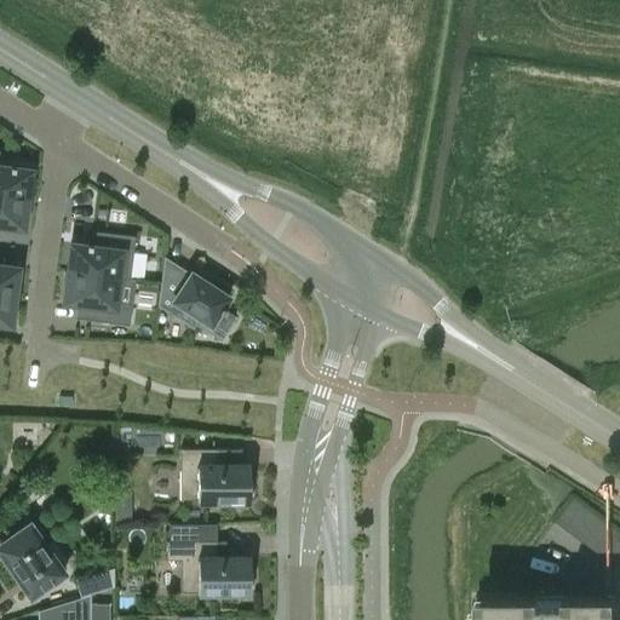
[(0,191),(27,196),(30,168),(13,167),(13,165),(10,165),(9,166),(0,165),(0,191)]
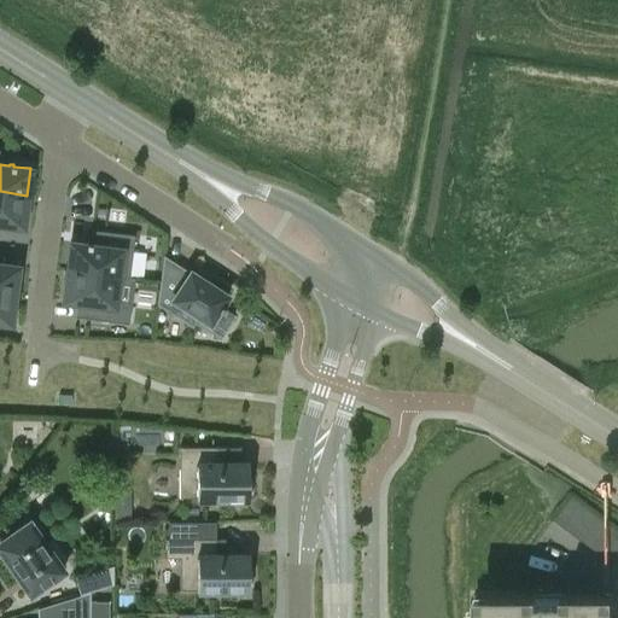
[(0,191),(0,223),(23,227),(27,196),(0,191)]
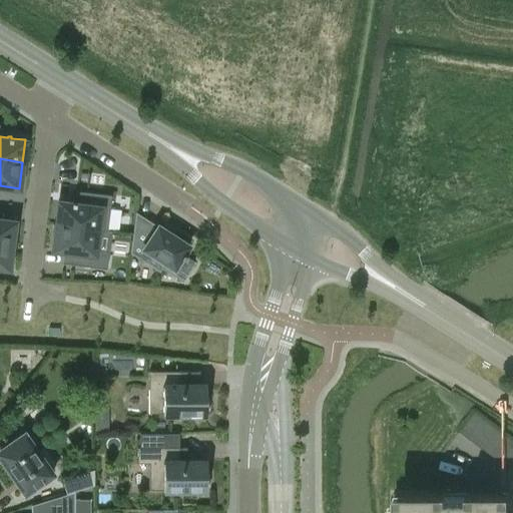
[(98,228),(101,206),(109,207),(111,195),(87,192),(85,204),(75,203),(75,201),(72,201),(72,202),(58,200),(55,223),(98,228)]
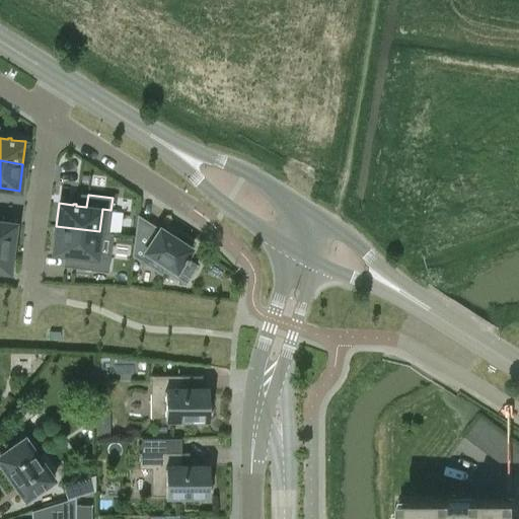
[(137,216),(132,257),(133,257),(133,256),(139,261),(160,275),(163,271),(184,284),(196,267),(187,261),(188,260),(186,257),(191,249),(181,243),(182,242),(172,235),(171,236),(159,229),(156,233),(138,221),(138,216),(137,216)]
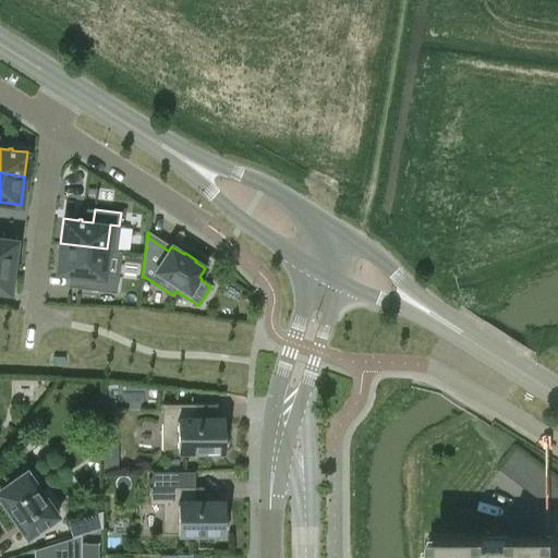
[(0,262),(13,264),(16,240),(0,238),(0,262)]
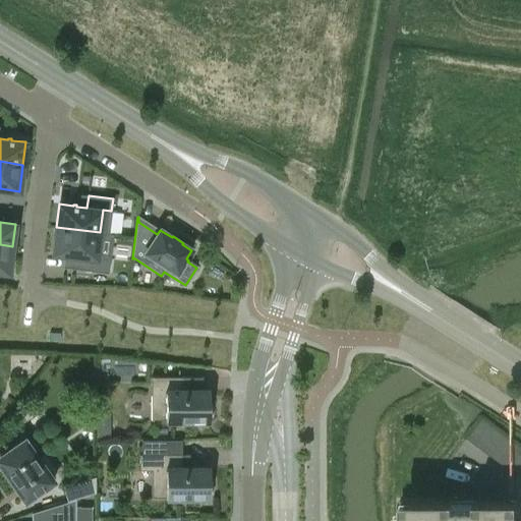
[(100,232),(56,227),(52,253),(80,257),(79,270),(103,273),(105,259),(97,258),(100,232)]
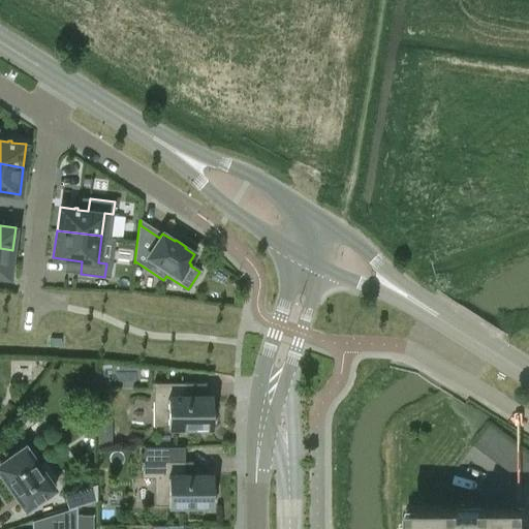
[(0,248),(0,276),(9,278),(12,250),(0,248)]
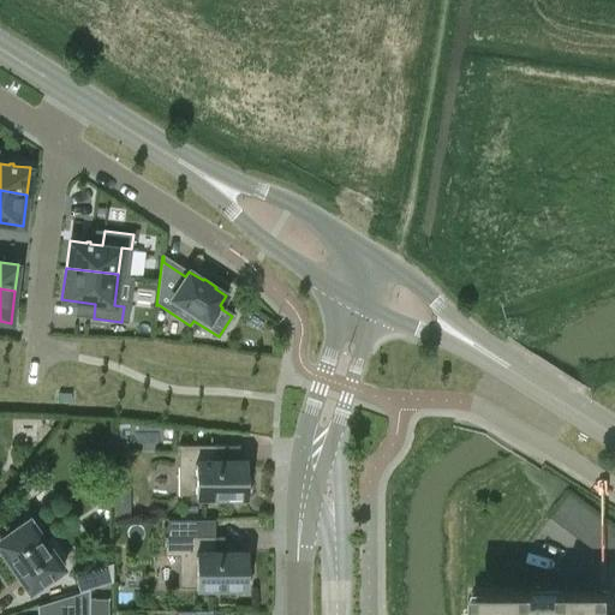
[(237,495),(246,495),(246,490),(250,490),(250,477),(246,477),(246,461),(214,461),(214,445),(178,445),(178,496),(212,495),(212,501),(236,501),(237,495)]
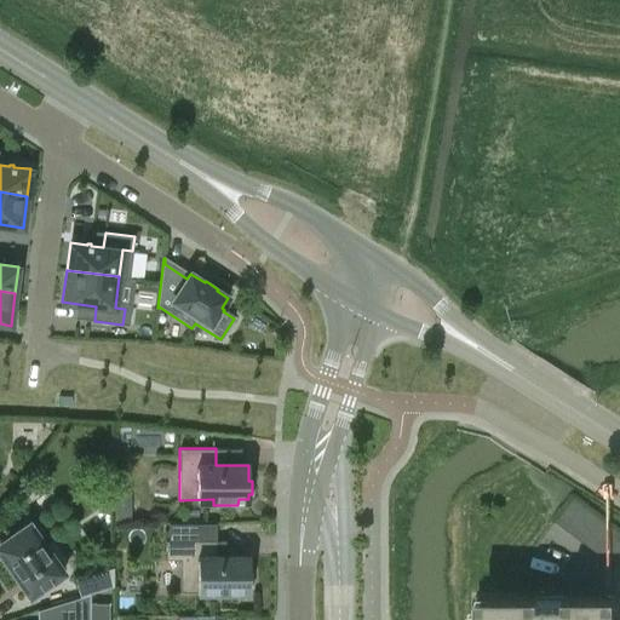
[(64,573),(58,566),(65,561),(52,541),(45,546),(29,523),(0,541),(0,555),(29,597),(64,573)]
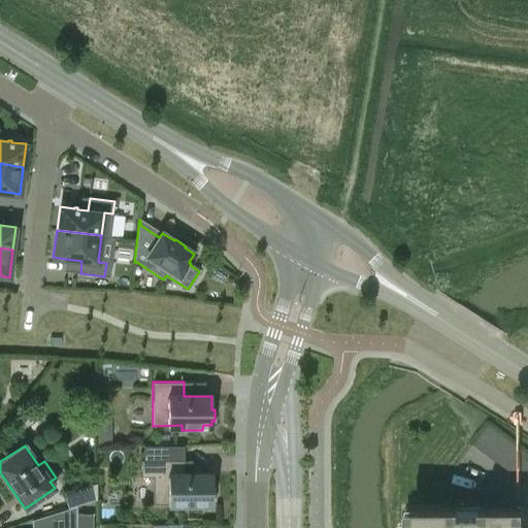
[(143,447),(143,460),(184,460),(184,447),(143,447)]
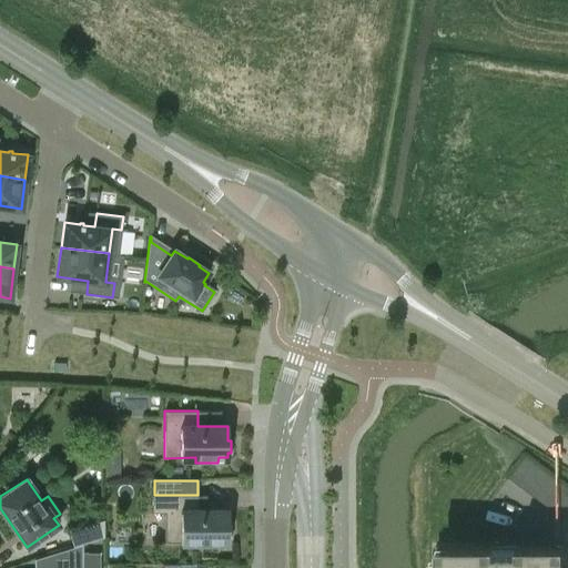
[(227,537),(231,537),(231,525),(227,525),(227,510),(198,510),(198,495),(151,495),(152,513),(165,513),(165,543),(195,541),(195,547),(219,547),(219,541),(227,541),(227,537)]
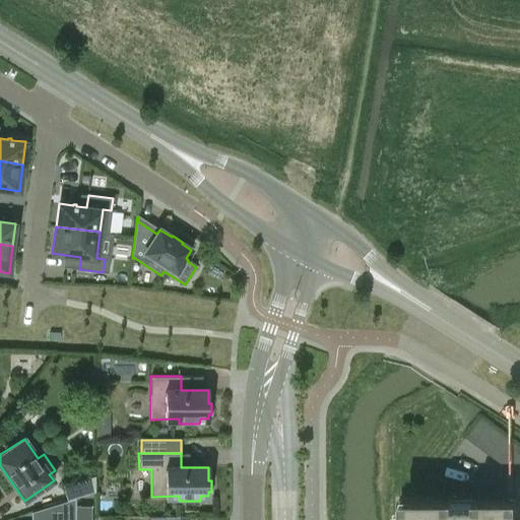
[(67,500),(94,492),(94,477),(63,486),(67,500)]
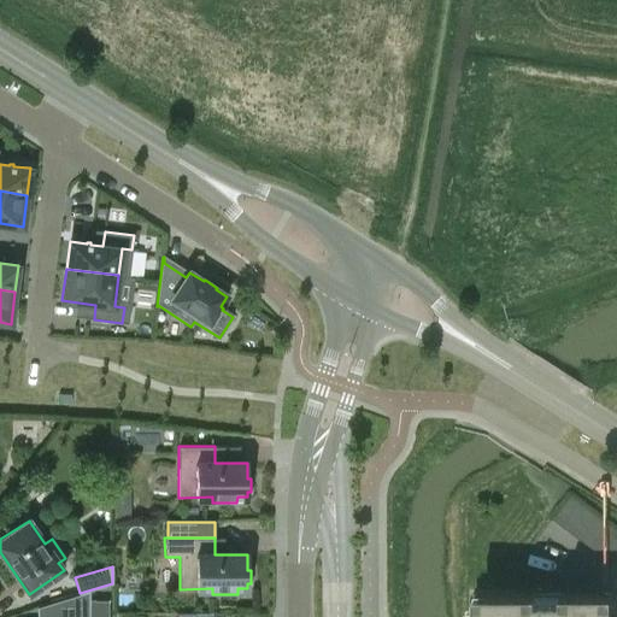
[(88,616),(88,592),(54,601),(54,616),(88,616)]
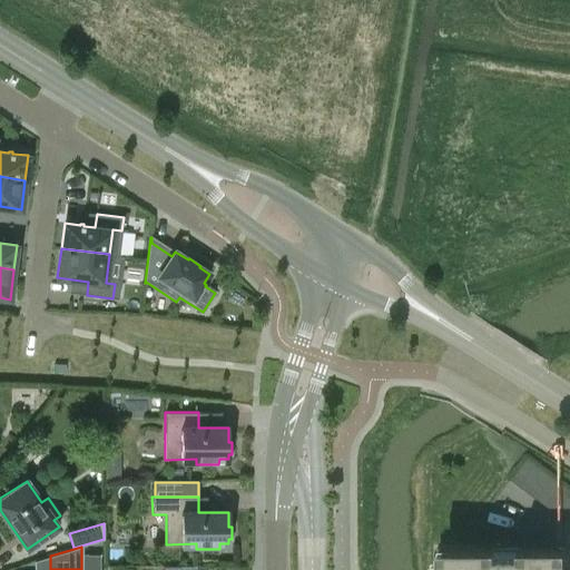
[(564,569),(566,549),(494,549),(449,549),(449,569),(564,569)]
